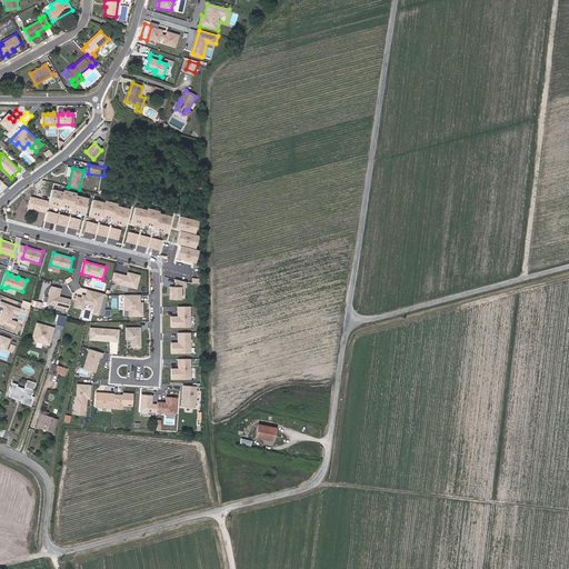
[(138,289),(141,276),(129,272),(128,276),(116,272),(113,280),(119,281),(118,283),(138,289)]
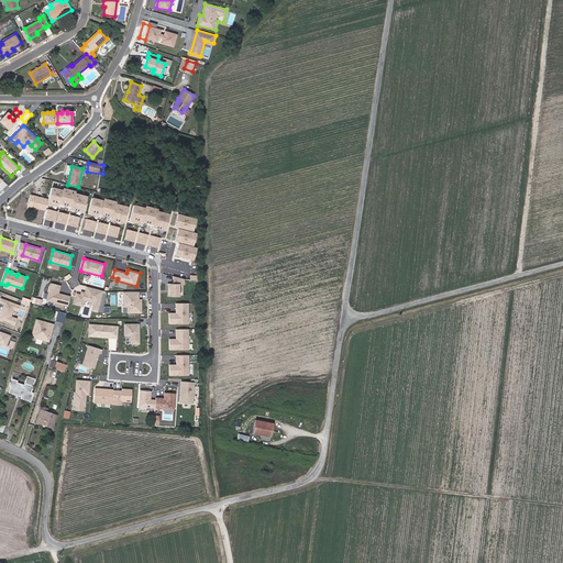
[(179,296),(179,284),(185,284),(185,278),(174,276),(174,284),(169,284),(169,296),(179,296)]
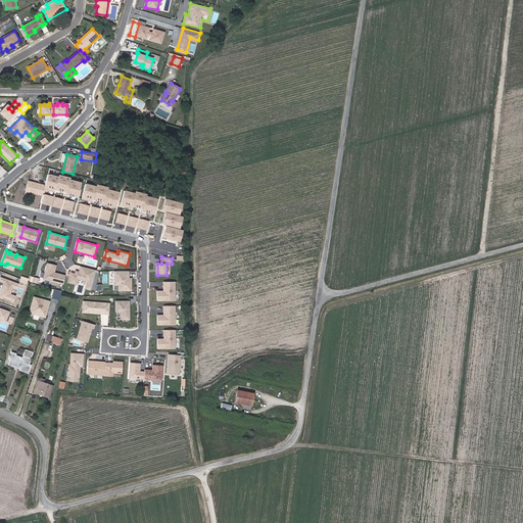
[(64,284),(66,276),(55,273),(57,265),(48,263),(44,279),(64,284)]
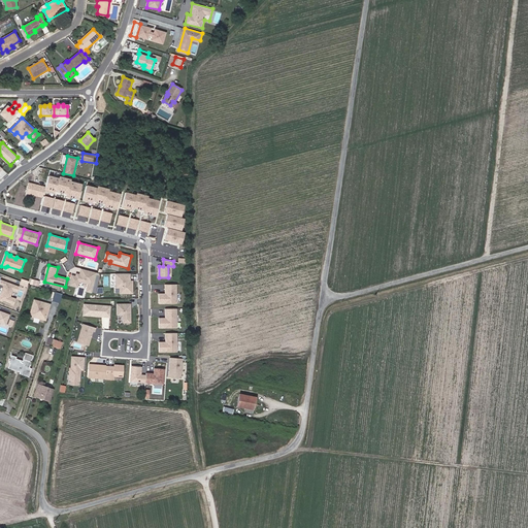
[(92,292),(97,272),(83,268),(80,274),(77,274),(76,276),(73,275),(70,285),(78,287),(79,282),(90,284),(88,291),(92,292)]
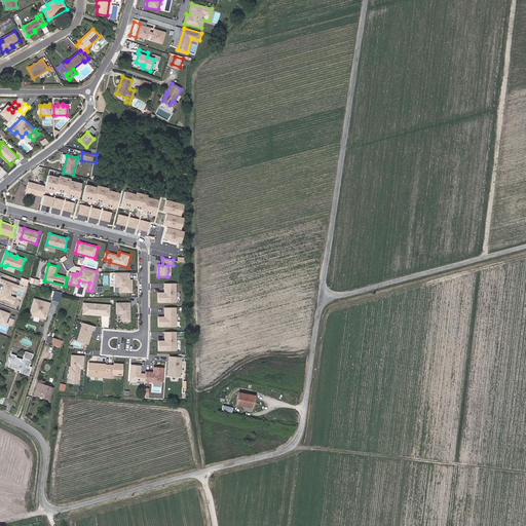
[(129,272),(116,272),(116,287),(120,287),(120,292),(133,292),(133,280),(130,280),(129,272)]
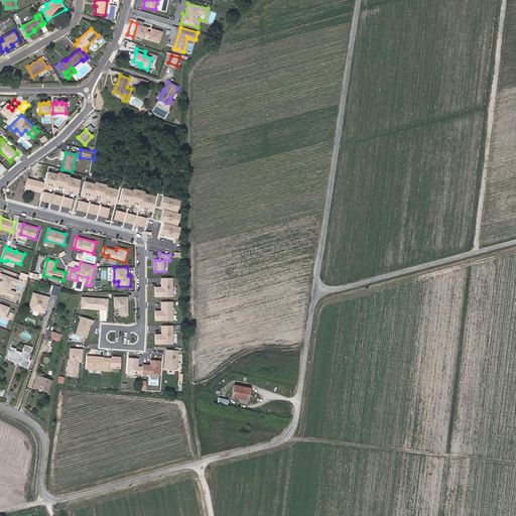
[(173,278),(162,278),(162,287),(156,287),(156,296),(173,296),(173,278)]
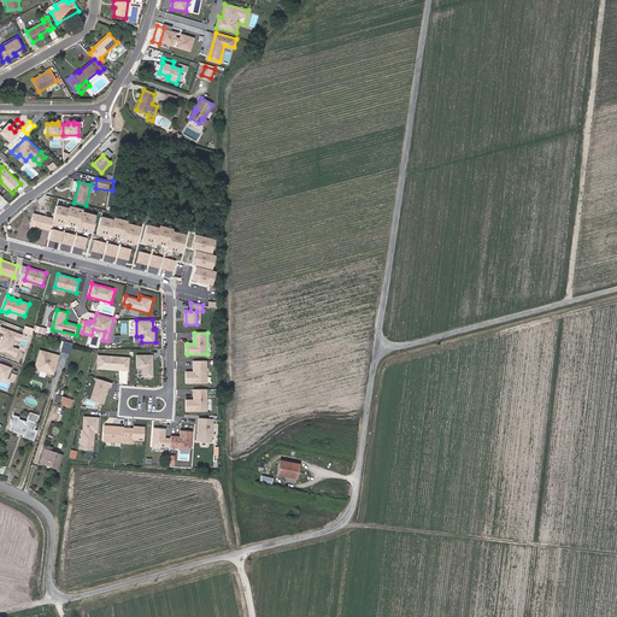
[(70,354),(74,344),(64,341),(62,351),(70,354)]
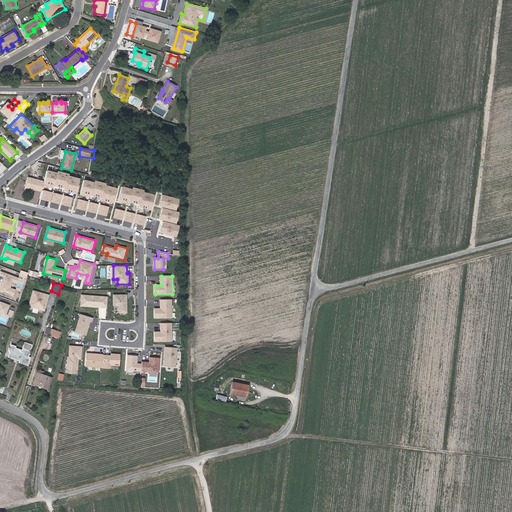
[(33,291),(29,306),(40,309),(41,306),(42,305),(45,306),(48,297),(47,297),(46,295),(46,294),(33,291)]
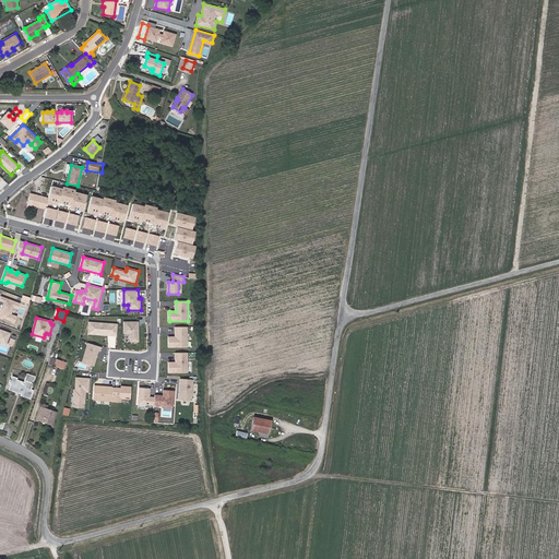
[(139,342),(139,321),(125,322),(125,333),(131,333),(131,342),(139,342)]
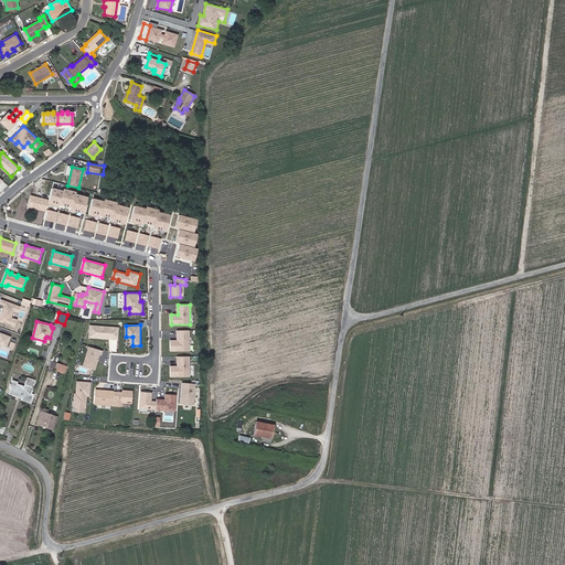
[(119,339),(119,327),(91,326),(89,337),(119,339)]
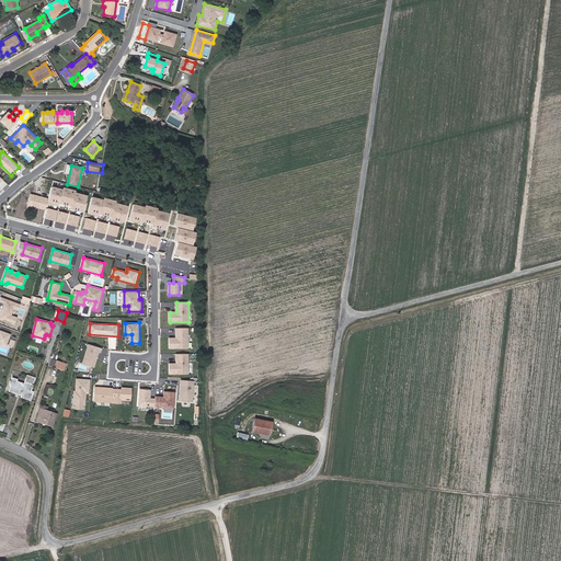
[(189,328),(176,328),(176,338),(170,338),(170,348),(189,347),(189,328)]
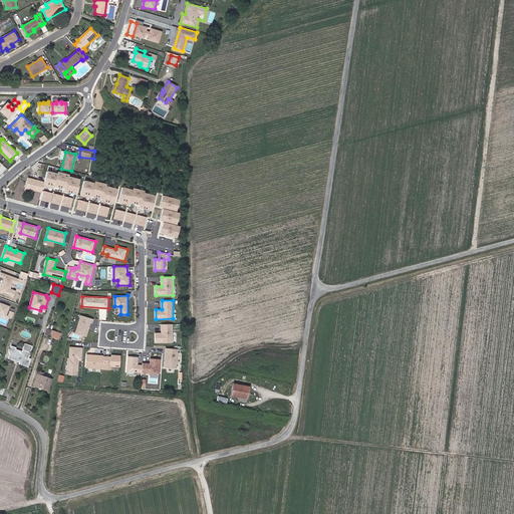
[(0,313),(5,316),(8,306),(0,302),(0,313)]
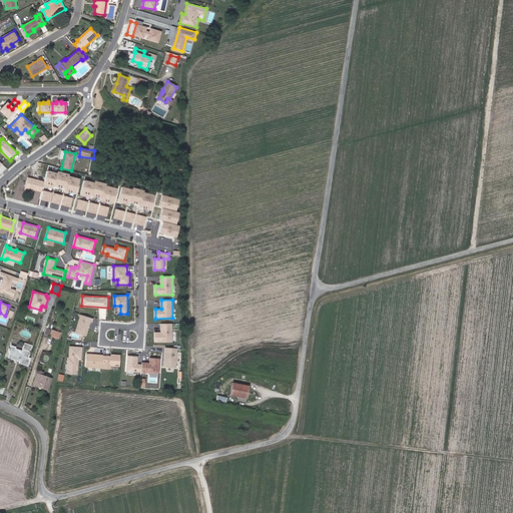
[(87,336),(91,322),(92,318),(81,315),(76,333),(87,336)]
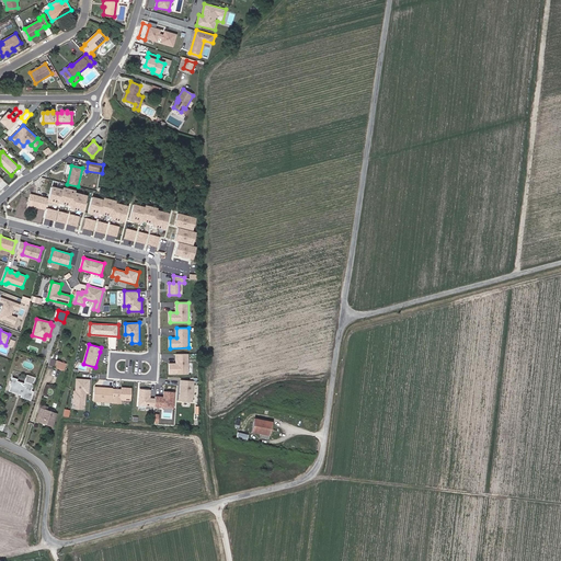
[(189,354),(176,354),(176,364),(170,364),(170,374),(189,374),(189,354)]
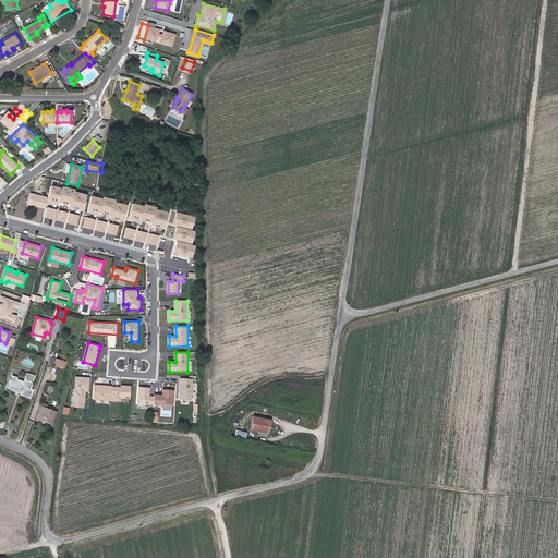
[(52,365),(59,367),(61,360),(55,358),(52,365)]
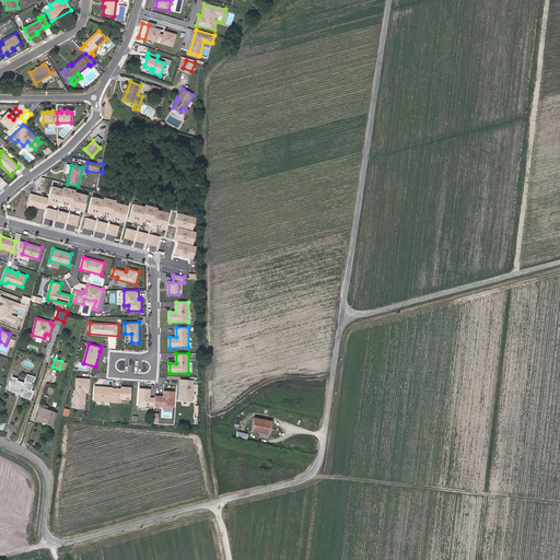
[(12,385),(10,391),(21,395),(21,396),(30,399),(33,391),(31,389),(35,376),(26,374),(24,383),(16,380),(16,381),(11,380),(9,384),(12,385)]
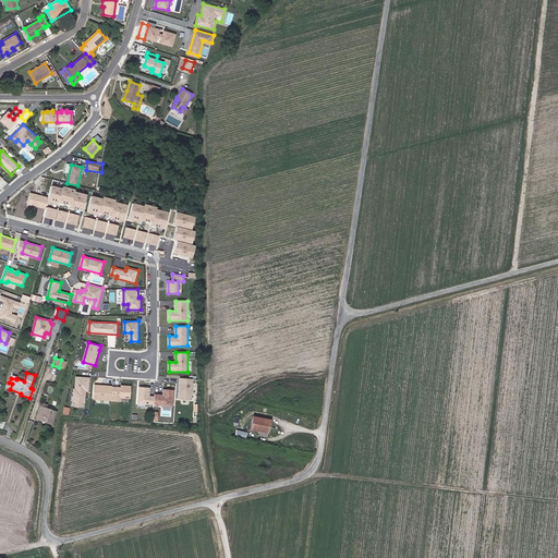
[(89,378),(77,377),(76,389),(75,389),(74,401),(85,402),(86,390),(88,390),(89,378)]
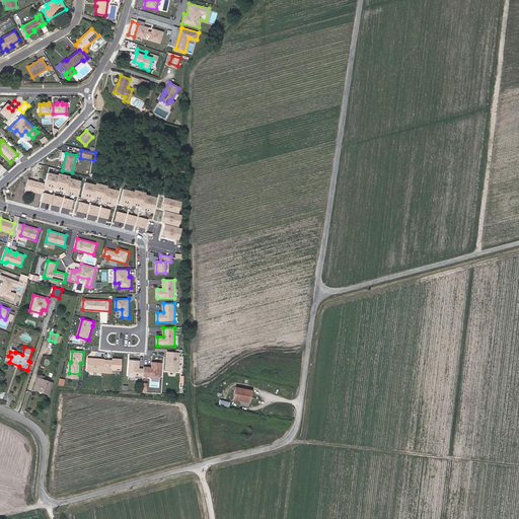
[(178,368),(180,352),(168,352),(166,371),(176,371),(178,368)]
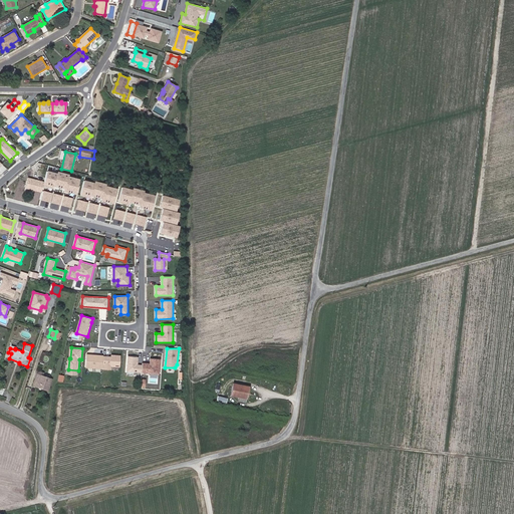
[(103,368),(104,355),(87,354),(86,367),(103,368)]
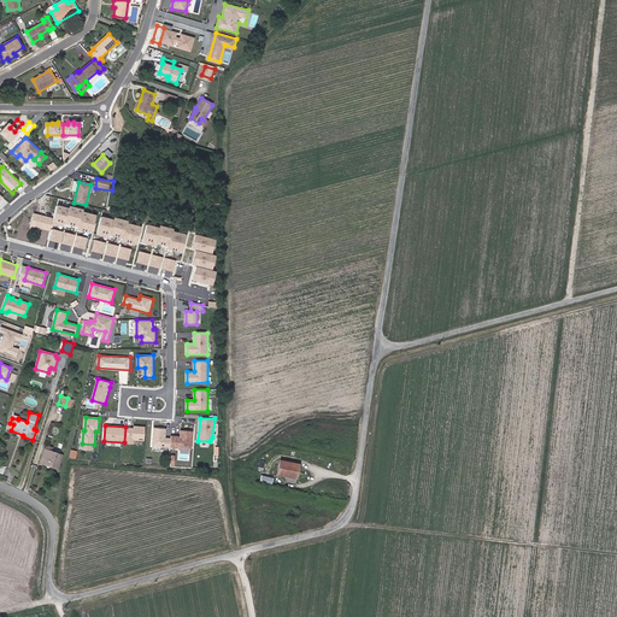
[(136,428),(125,428),(124,442),(123,447),(134,448),(134,444),(145,445),(146,427),(136,427),(136,428)]
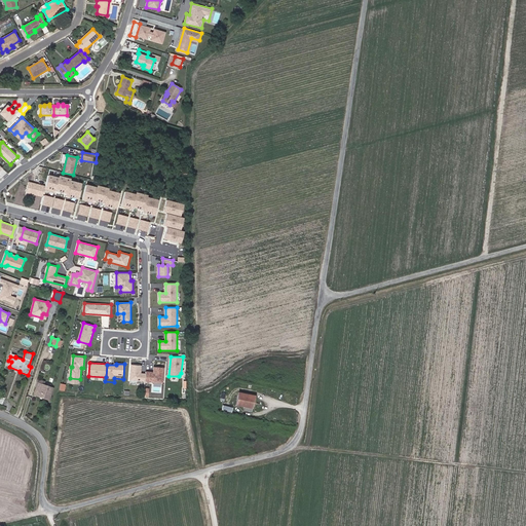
[(146,380),(146,374),(142,373),(142,366),(133,365),(132,379),(146,380)]
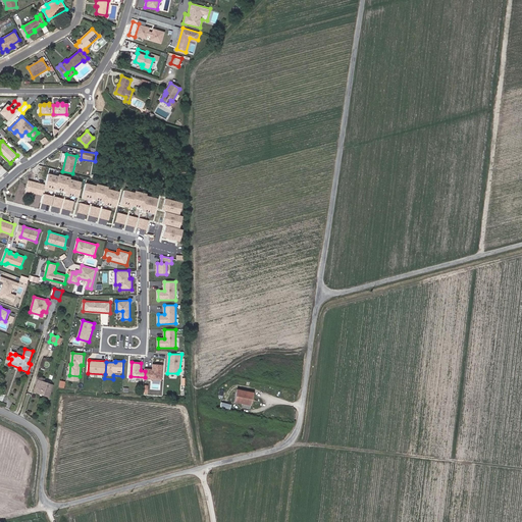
[(162,379),(163,364),(153,364),(153,369),(145,369),(145,371),(145,377),(145,378),(162,379)]
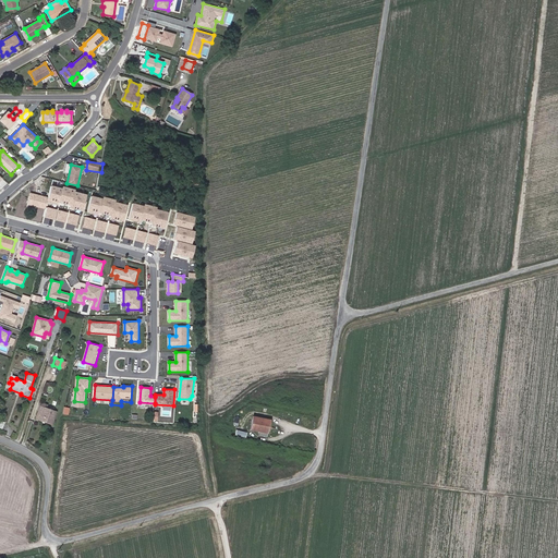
[(36,417),(38,419),(37,423),(50,427),(56,412),(39,405),(36,417)]
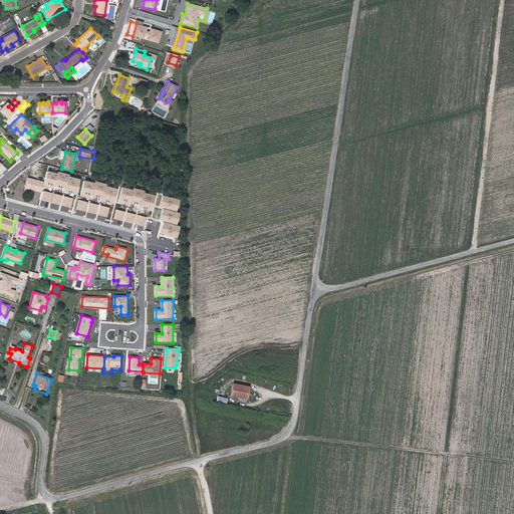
[(234,383),(231,396),(246,399),(249,387),(234,383)]
